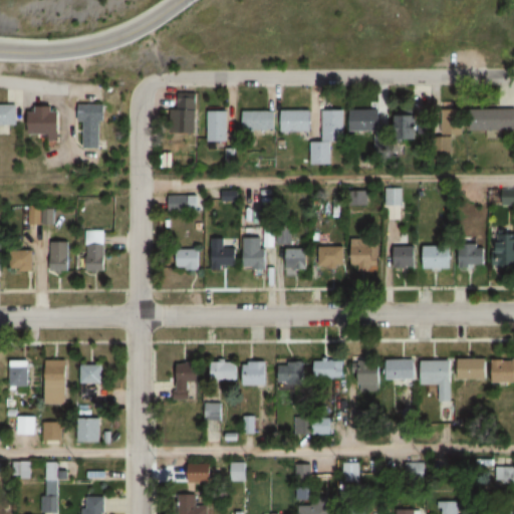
[(179,133),(198,133),(198,92),(179,92),(179,133)]
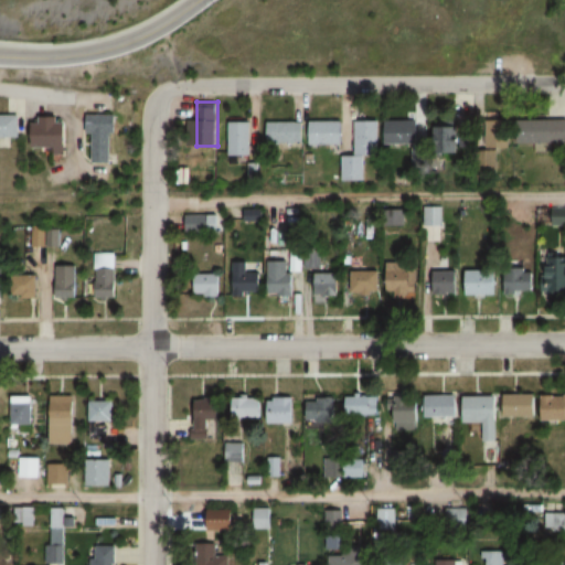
[(115,114),(89,114),(89,162),(115,162),(115,114)]
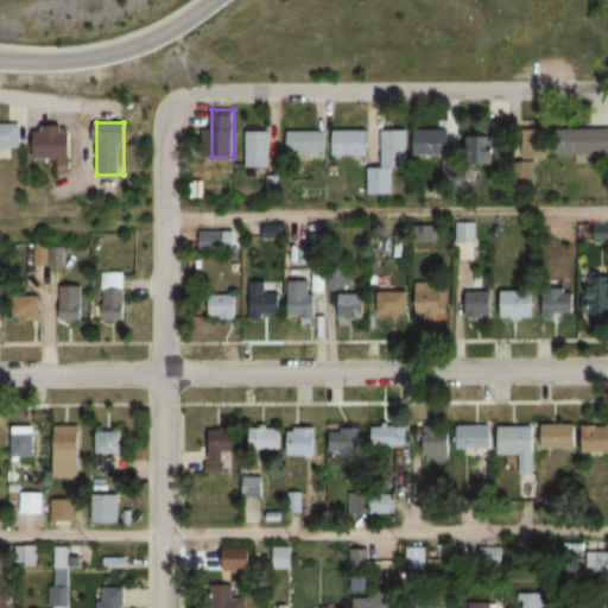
[(0,149),(21,149),(21,124),(0,124),(0,149)]
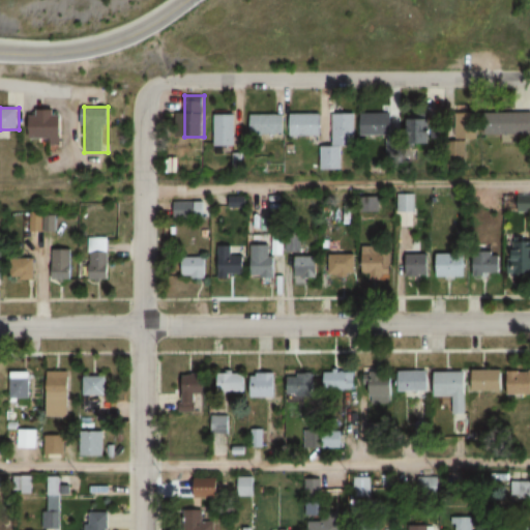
[(492,135),(529,135),(529,111),(492,112),(492,135)]
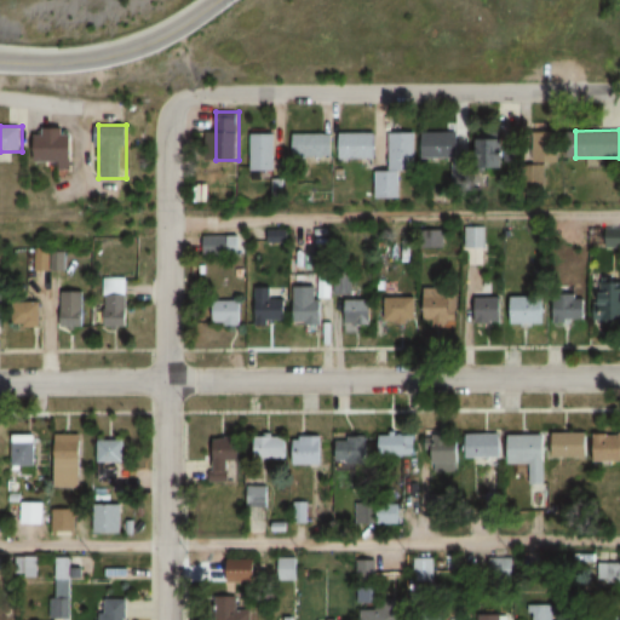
[(76,166),(76,131),(39,131),(39,166),(76,166)]
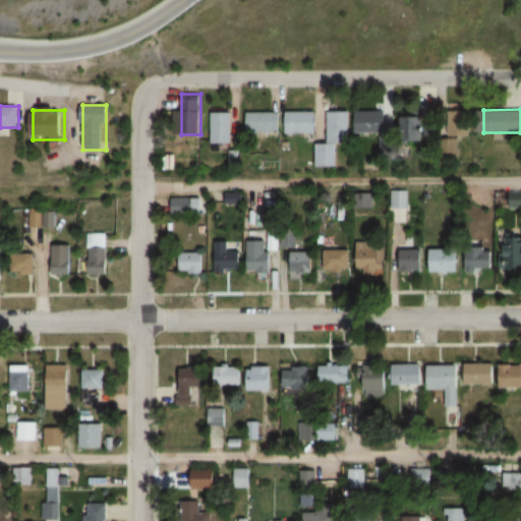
[(329,145),(316,145),(317,167),(339,167),(338,143),(351,143),(350,111),(328,112),(329,145)]
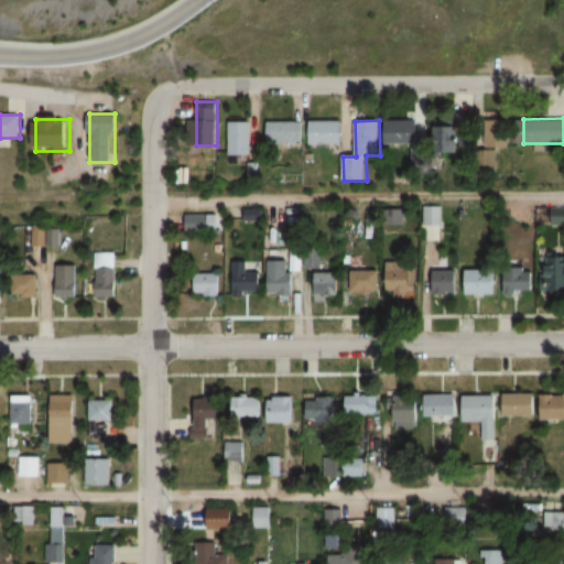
[(387,120),(387,144),(424,144),(424,120),(387,120)]
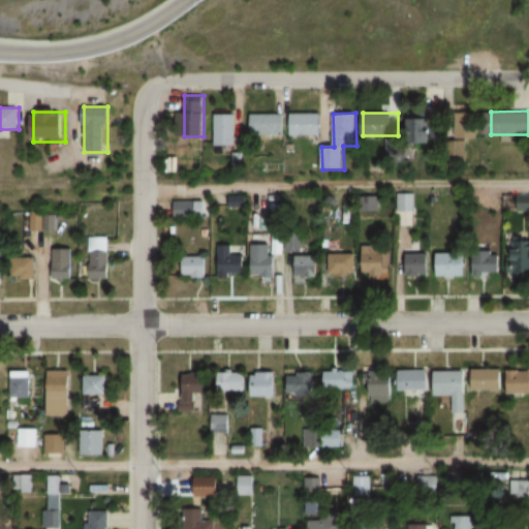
[(216,147),(238,147),(238,114),(216,114),(216,147)]
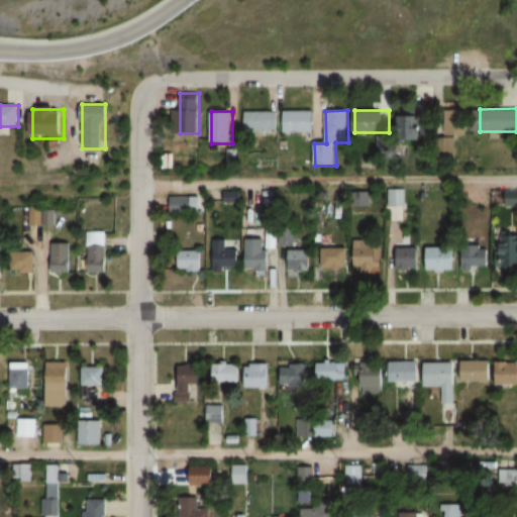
[(286,132),(315,132),(315,111),(286,111),(286,132)]
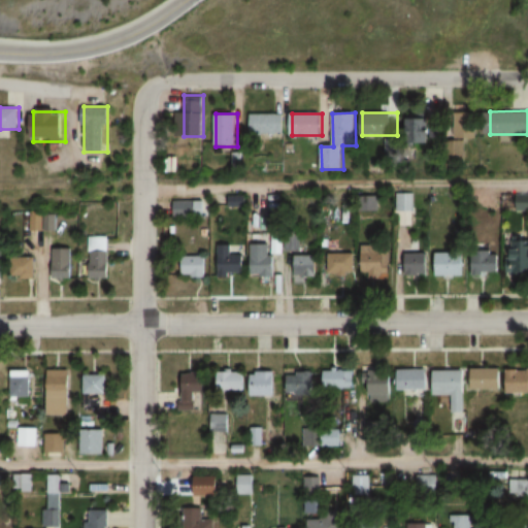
[(432,143),(432,113),(409,113),(409,143),(432,143)]
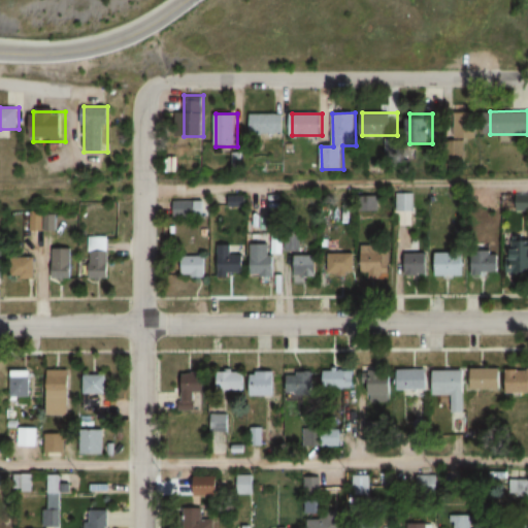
[(455,133),(467,133),(467,113),(455,113),(455,133)]
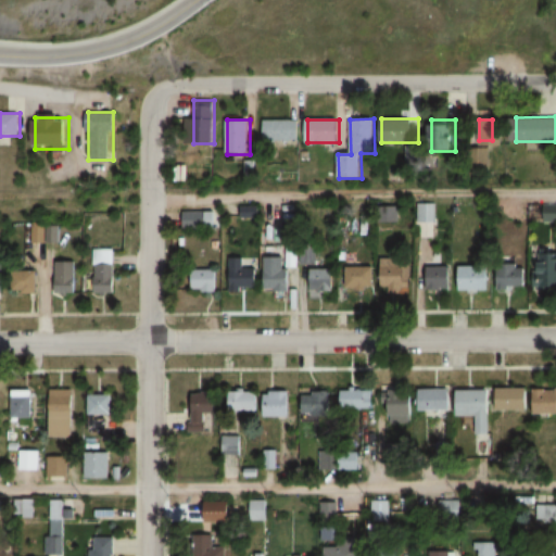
[(263,121),(263,142),(299,142),(299,121),(263,121)]
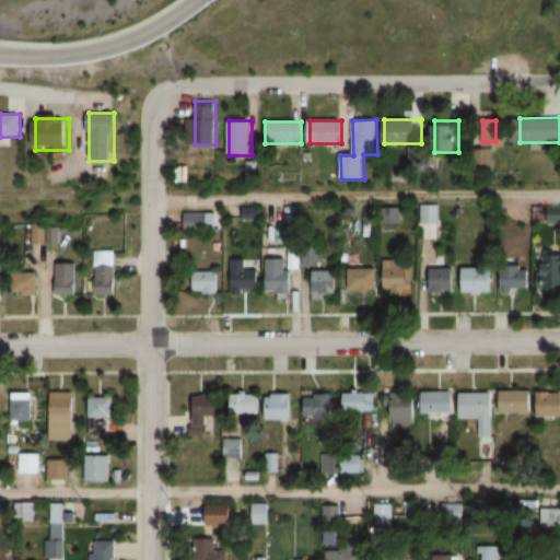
[(438,224),(438,205),(420,205),(420,224),(438,224)]
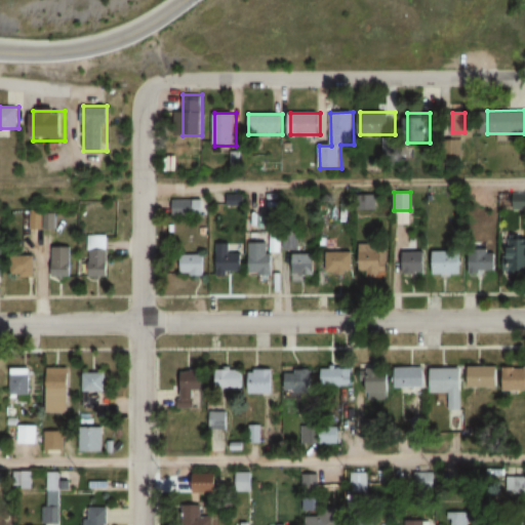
[(524,192),(512,192),(512,208),(524,208),(524,192)]
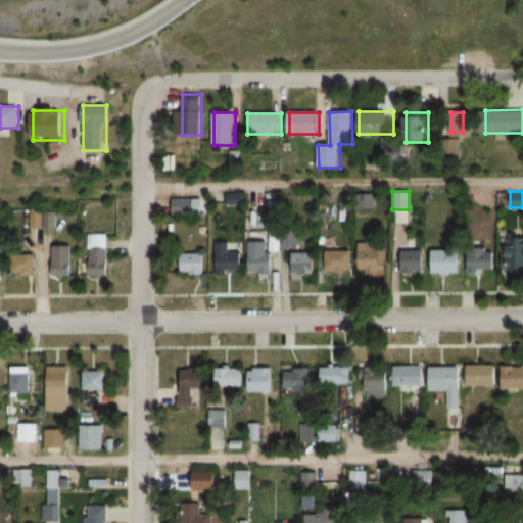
[(202,215),(202,198),(170,198),(170,215),(202,215)]
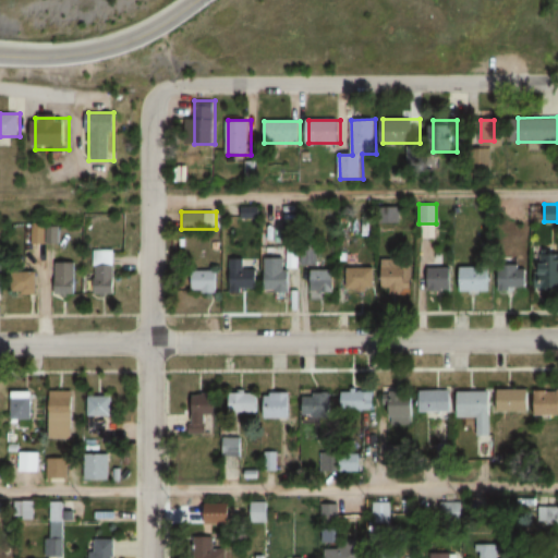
[(114,250),(93,250),(93,294),(114,294),(114,250)]
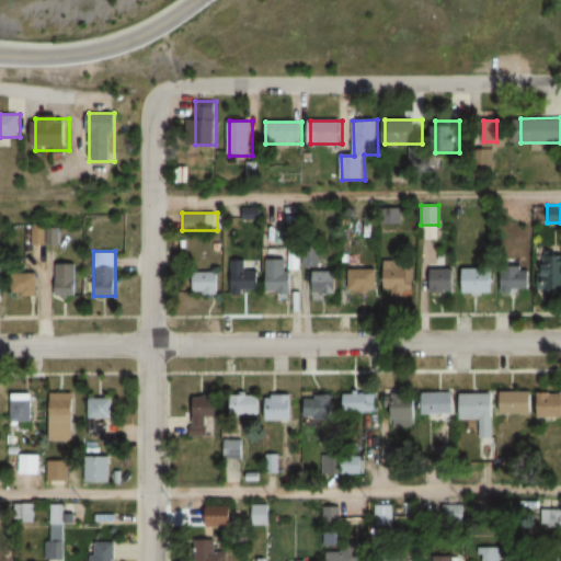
[(265,261),(271,294),(294,289),(289,270),(296,268),(293,255),(265,261)]
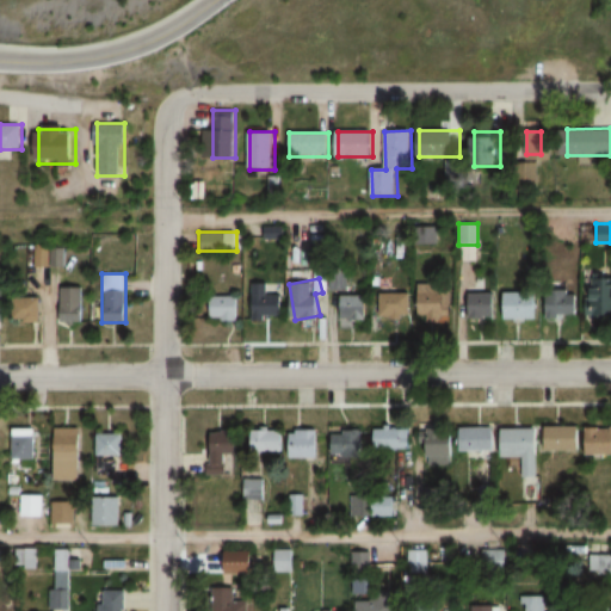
[(610,278),(586,278),(586,318),(610,318),(610,278)]
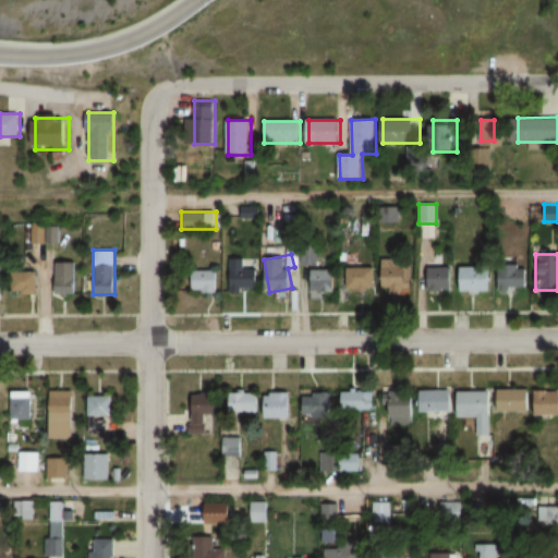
[(380,291),(411,291),(411,256),(380,256),(380,291)]
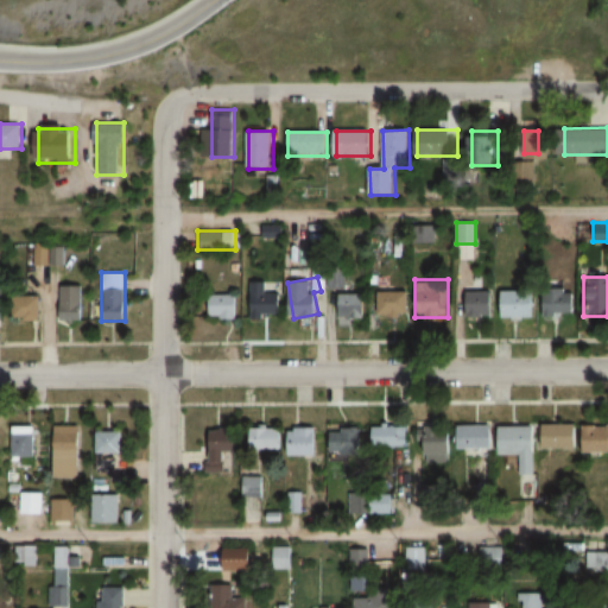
[(280,316),(280,293),(266,293),(266,280),(249,280),(249,316),(280,316)]
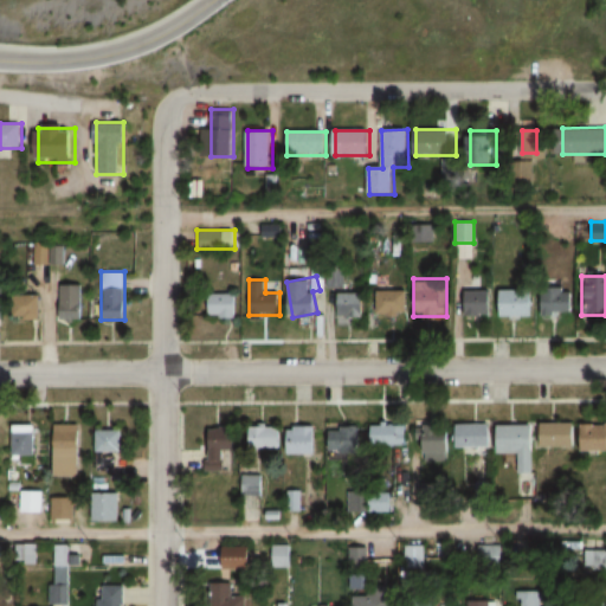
[(84,318),(84,284),(57,284),(57,318),(84,318)]
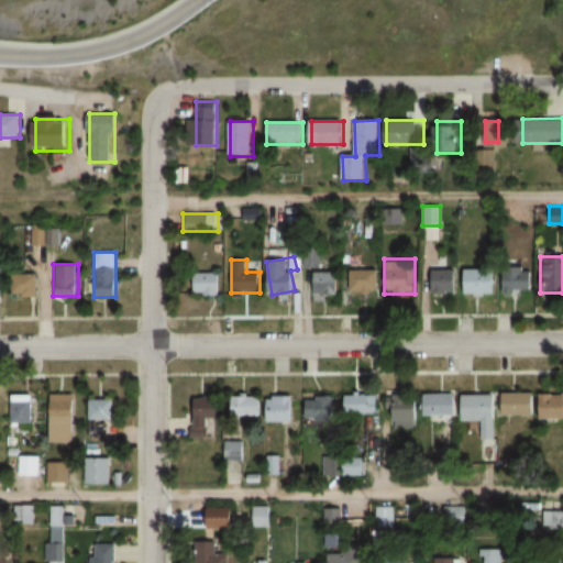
[(494,266),(462,266),(462,294),(494,294),(494,266)]
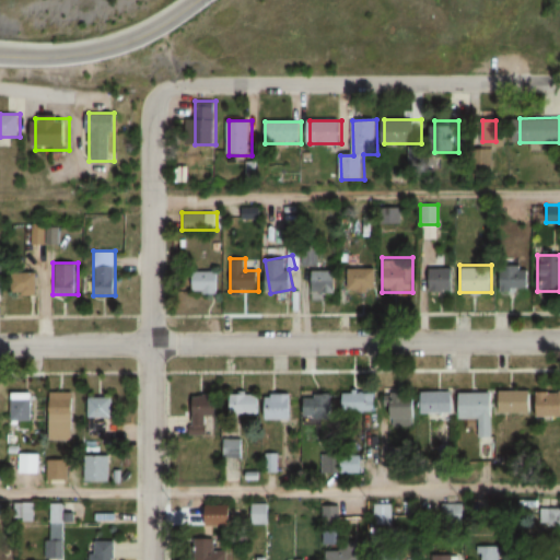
[(39,295),(39,266),(19,266),(19,295),(39,295)]
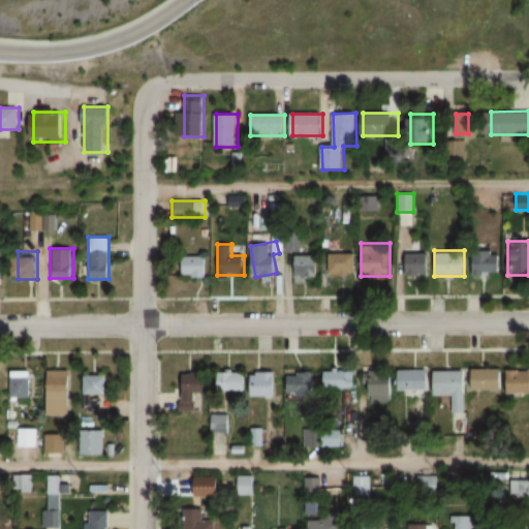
[(296,277),(318,277),(318,253),(296,253),(296,277)]
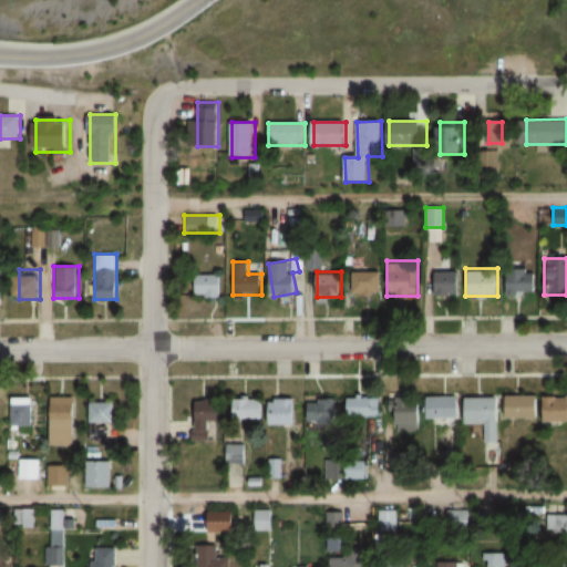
[(380,295),(380,271),(352,271),(352,295),(380,295)]
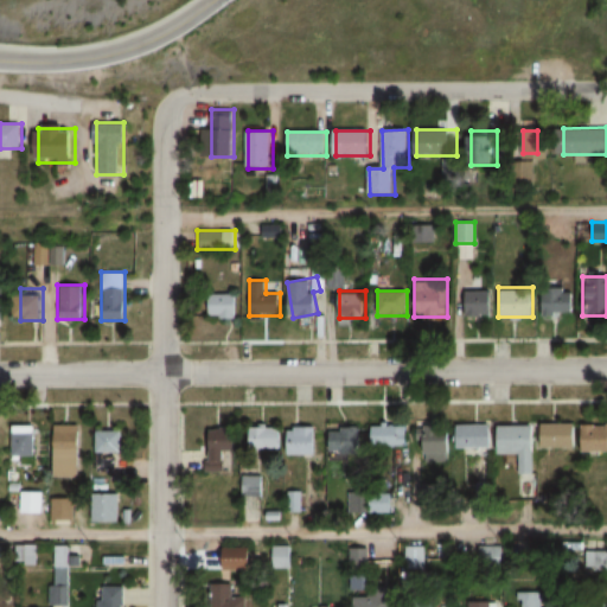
[(462,291),(462,315),(491,315),(491,291),(462,291)]
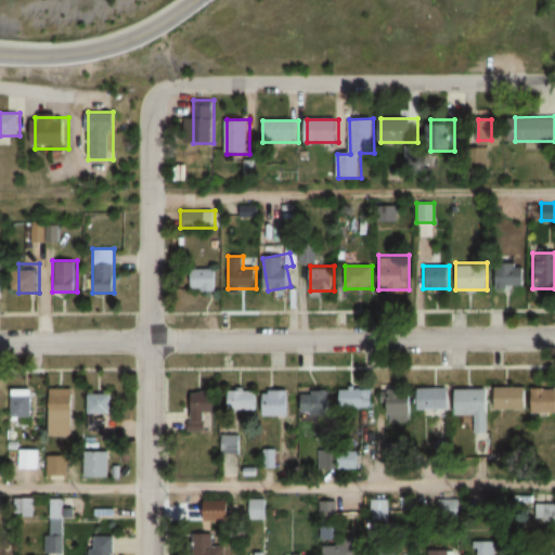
[(524,266),(497,266),(497,287),(524,287),(524,266)]
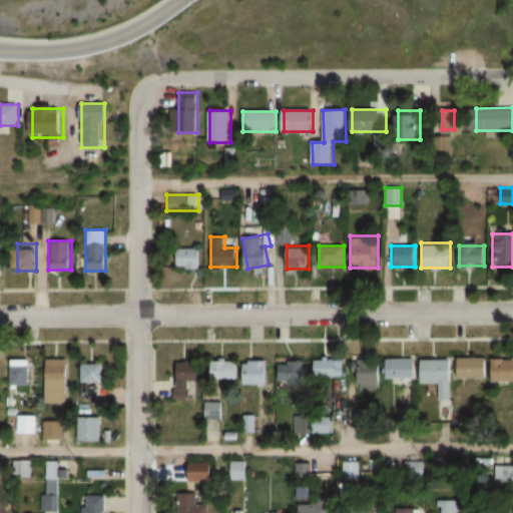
[(177,269),(200,269),(200,246),(177,246),(177,269)]
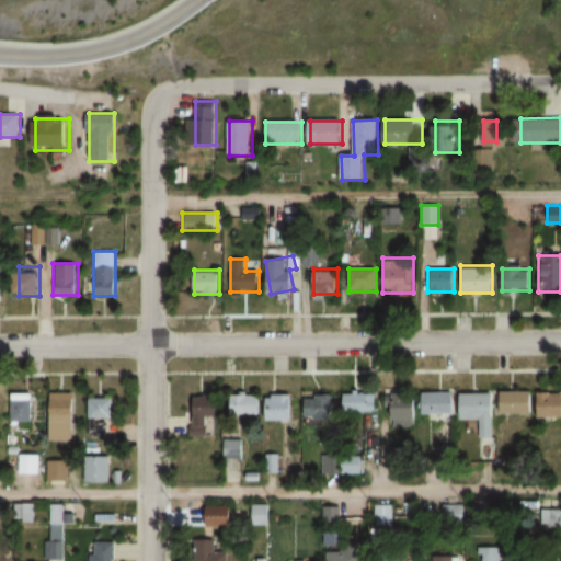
[(454,391),(424,391),(424,414),(454,414),(454,391)]
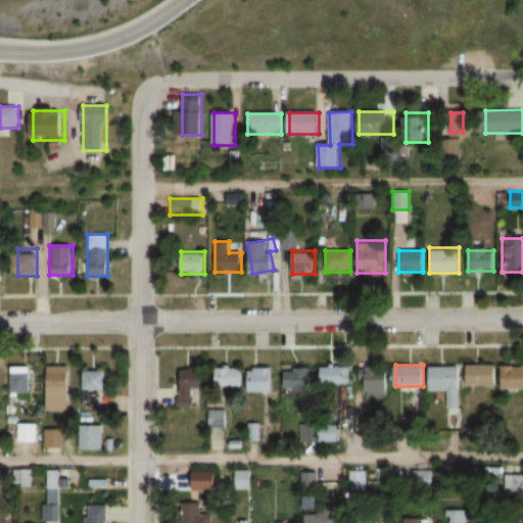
[(496,386),(496,365),(468,365),(468,386),(496,386)]
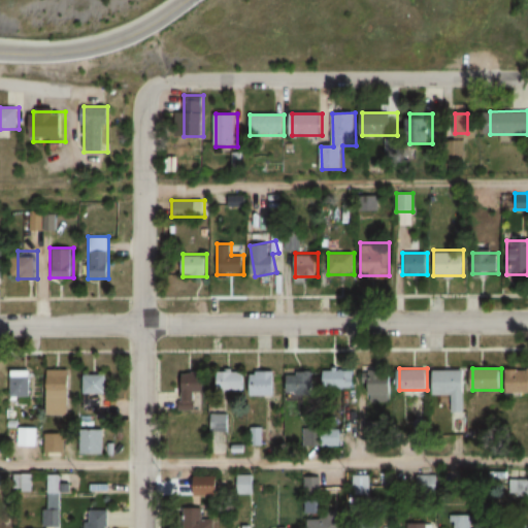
[(506,394),(527,394),(527,368),(506,368),(506,394)]
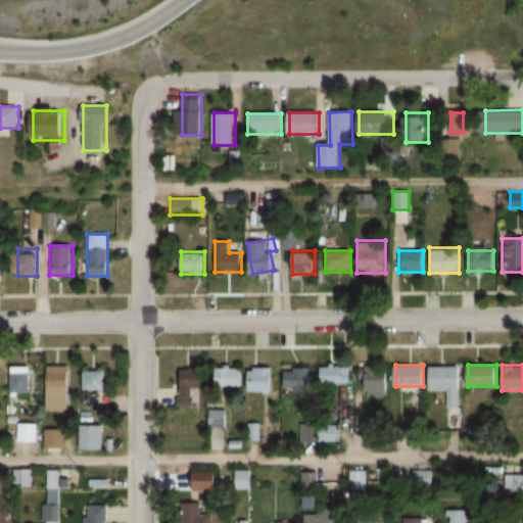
[(70,366),(48,366),(48,412),(70,412),(70,366)]
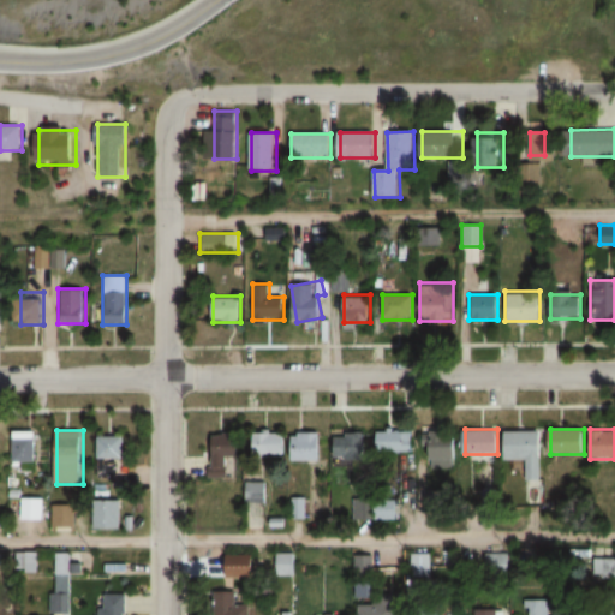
[(415,453),(413,430),(389,431),(389,453),(415,453)]
